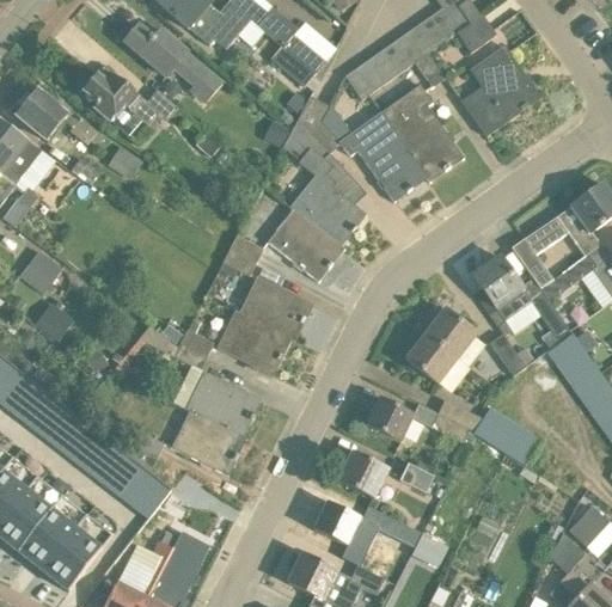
[(219,11),(209,2),(206,0),(158,0),(157,2),(188,29),(189,26),(209,44),(215,38),(226,49),(250,19),(227,0),(219,11)]
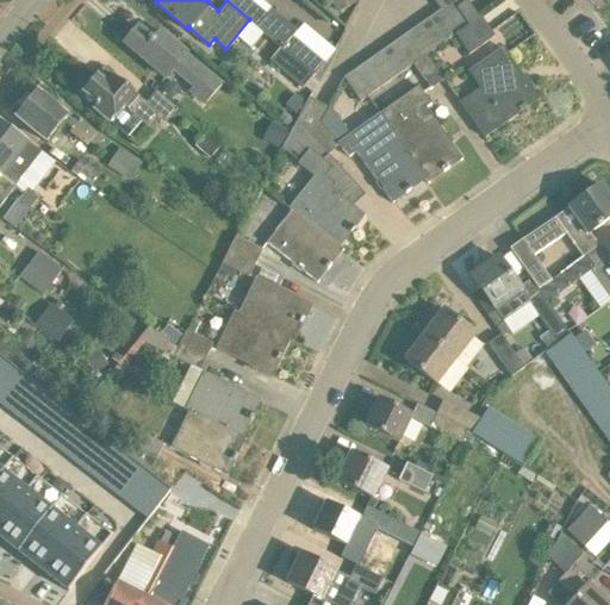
[(226,0),(249,19),(280,45),(312,73),(325,58),(294,31),(297,27),(271,6),(267,11),(253,0),(226,0)]
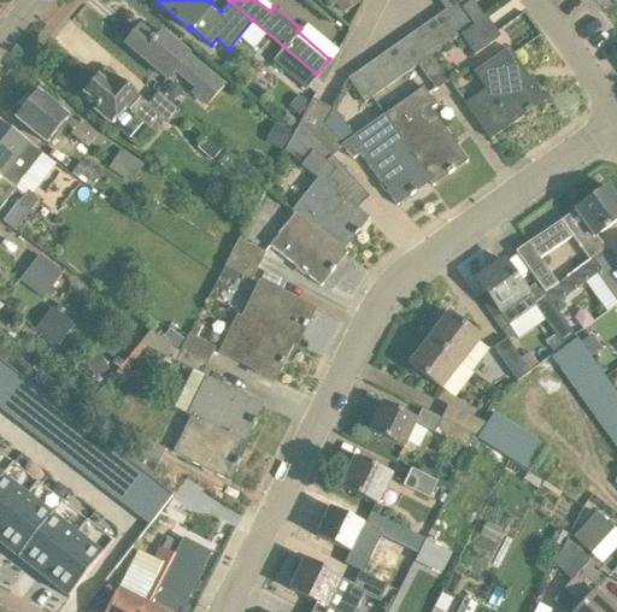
[(441,0),(445,6),(450,13),(460,5),(466,0),(441,0)]
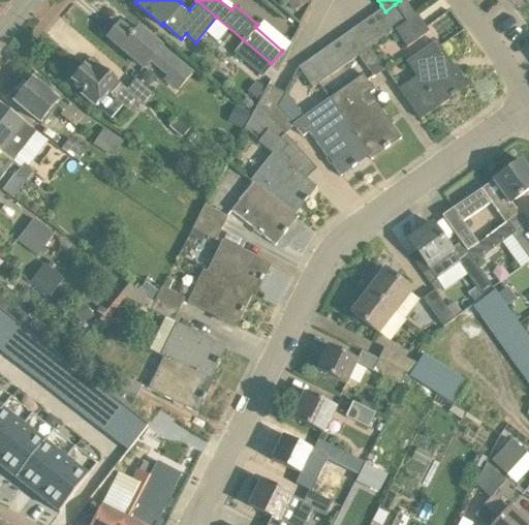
[(414,12),(406,0),(400,0),(395,4),(406,19),(414,12)]
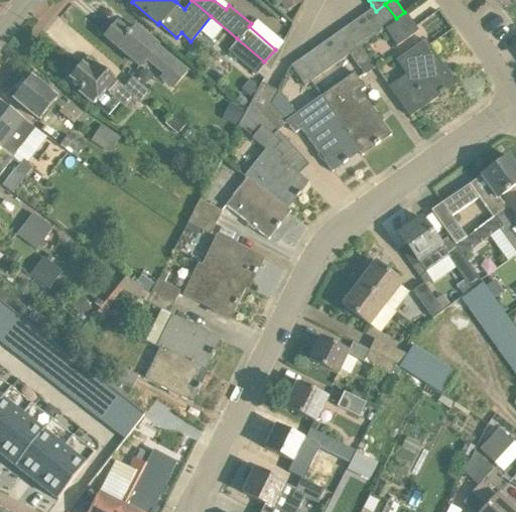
[(372,5),(371,7),(361,14),(375,34),(385,27),(384,26),(396,18),(385,4),(376,11),(372,5)]
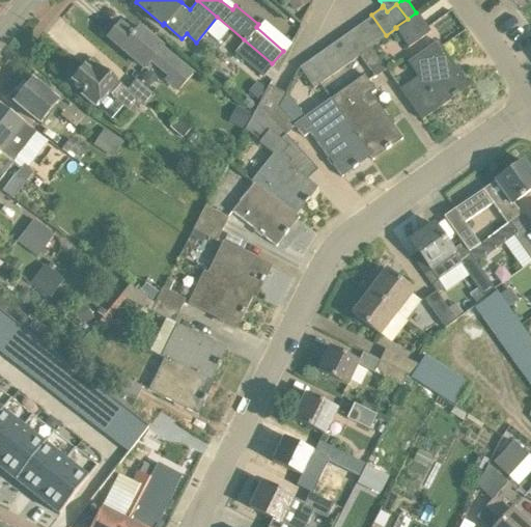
[(396,28),(408,45),(430,29),(418,11),(416,12),(408,19),(395,27),(396,28)]
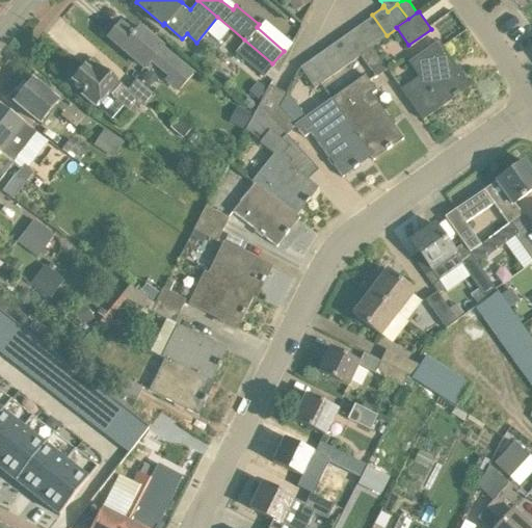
[(387,35),(372,15),(362,22),(376,43),(387,35)]
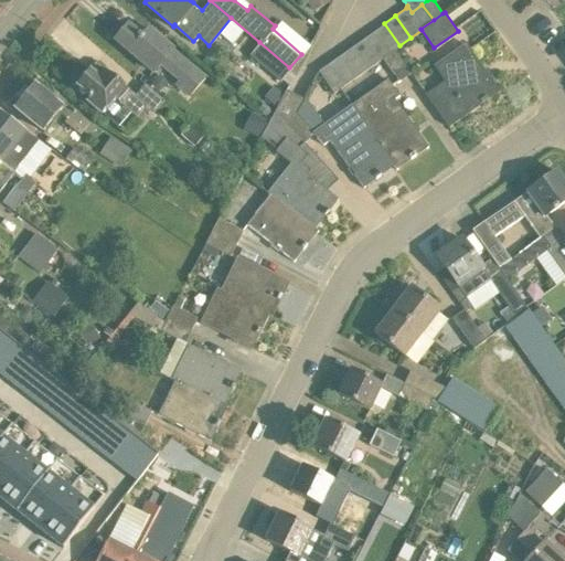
[(115,38),(152,70),(159,62),(177,78),(174,83),(189,95),(206,75),(172,46),(171,48),(148,28),(141,34),(127,23),(115,38)]
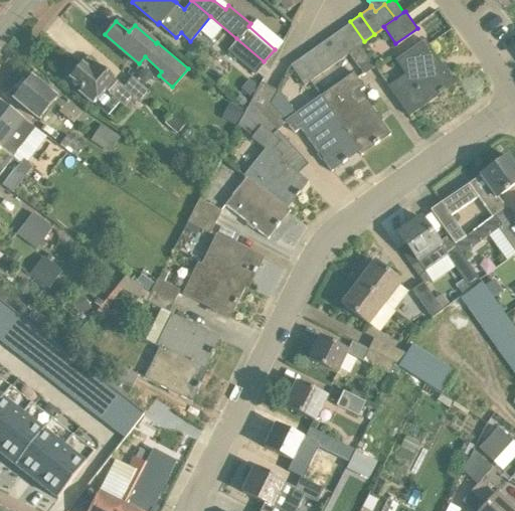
[(364,41),(350,21),(340,28),(354,48),(360,43),(364,41)]
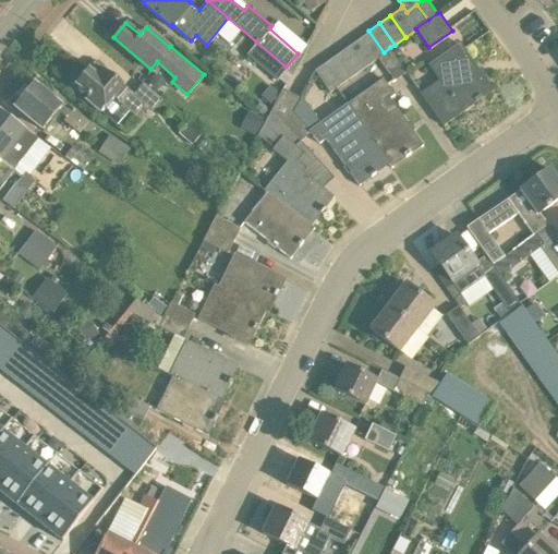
[(384,52),(368,31),(358,38),(373,60),(378,56),(384,52)]
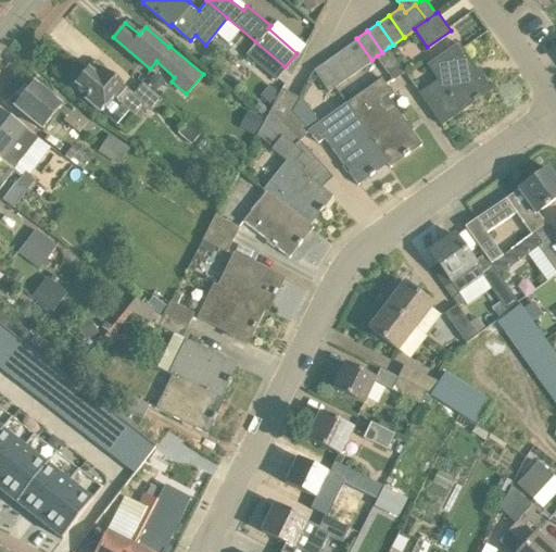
[(356,38),(345,46),(361,67),(371,60),(356,38)]
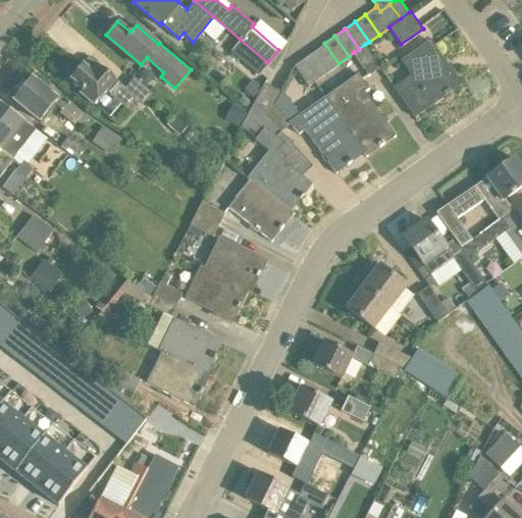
[(394,85),(415,115),(461,83),(430,38),(401,59),(411,73),(394,85)]
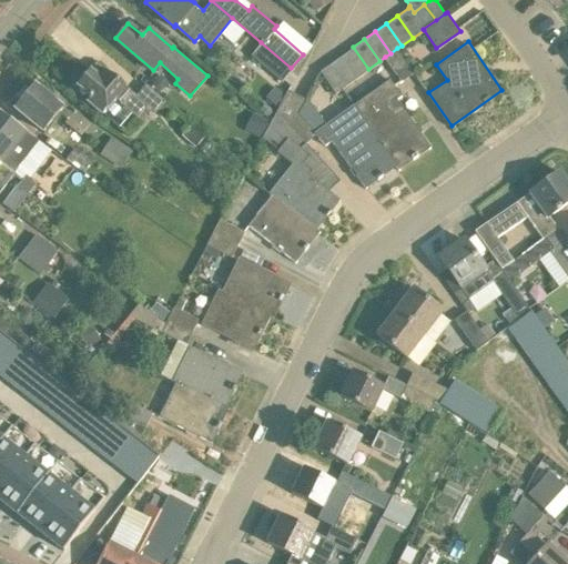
[(291,68),(261,42),(251,54),(282,79),(291,68)]
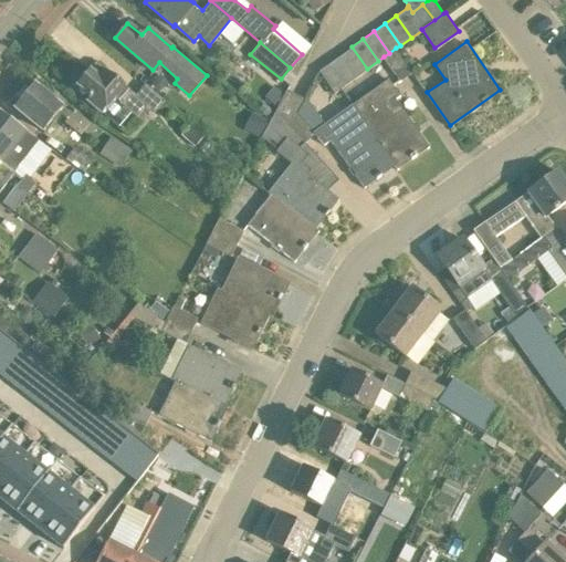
[(367,69),(352,47),(341,54),(356,75),(367,69)]
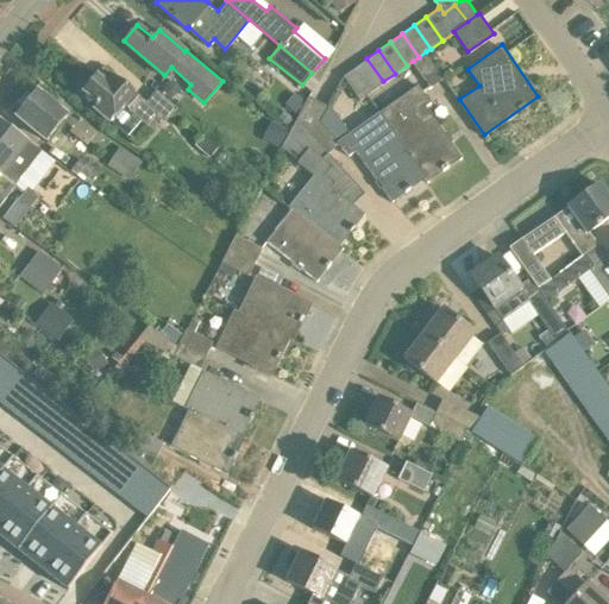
[(443,76),(426,51),(419,57),(413,61),(429,86),(443,76)]
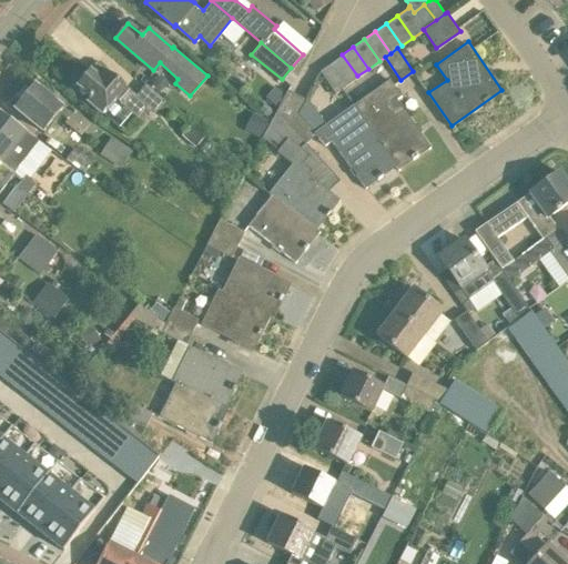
[(342,54),(331,62),(346,83),(357,76),(342,54)]
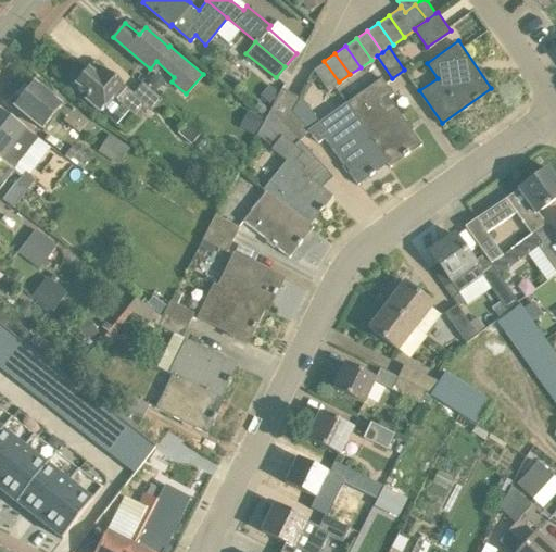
[(84,89),(87,92),(86,96),(99,108),(116,123),(128,108),(134,112),(140,104),(146,109),(148,105),(151,109),(161,98),(141,82),(131,93),(95,61),(75,83),(77,84),(77,87),(80,90),(84,89)]
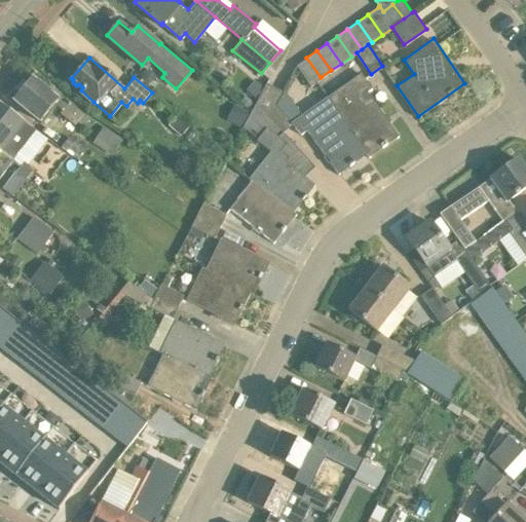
[(296,65),(310,84),(321,77),(306,58),(296,65)]
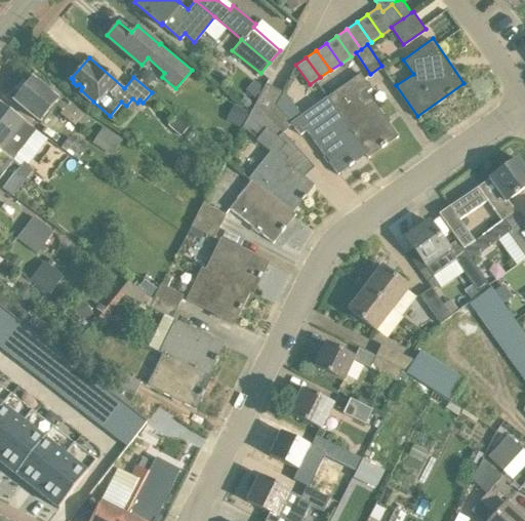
[(398,134),(366,90),(371,87),(360,71),(326,95),(366,153),(368,156),(398,134)]
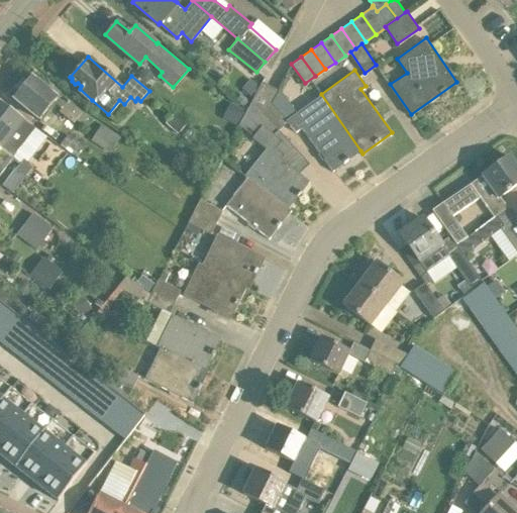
[(13,96),(38,117),(54,100),(62,107),(59,110),(73,121),(76,118),(83,123),(88,116),(82,110),(49,84),(46,88),(30,75),(22,85),(19,85),(15,90),(16,92),(13,96)]
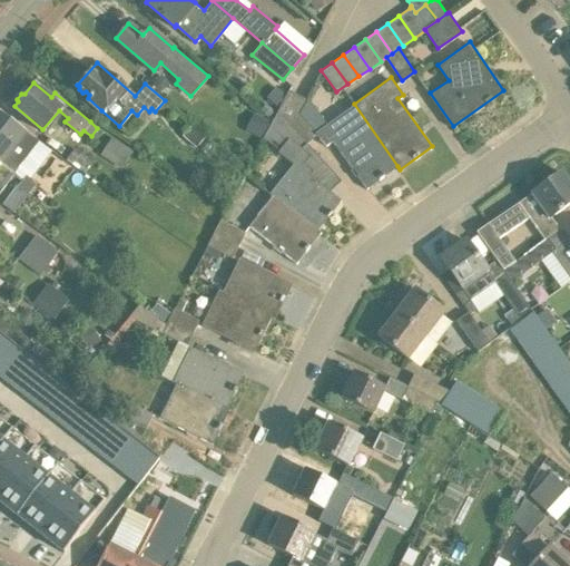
[(276,85),(267,96),(277,103),(285,93),(276,85)]
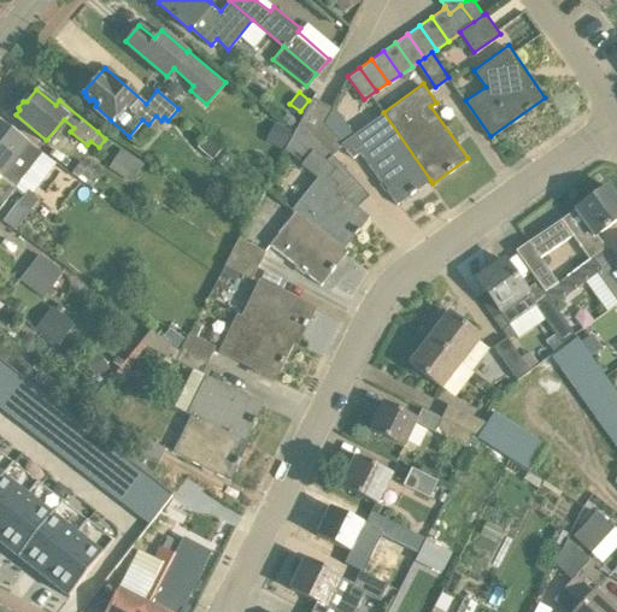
[(341,142),(342,141),(323,121),(331,106),(315,96),(312,95),(298,119),(331,154),(342,145),(341,142)]
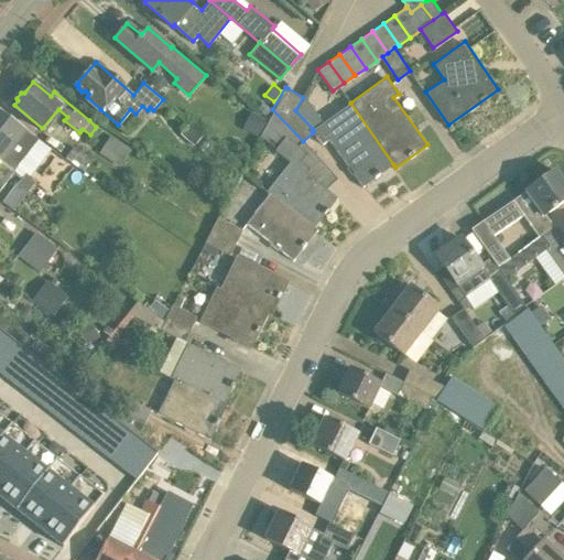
[(350,103),(313,129),(312,130),(313,132),(323,142),(328,138),(362,185),(393,164),(350,103)]
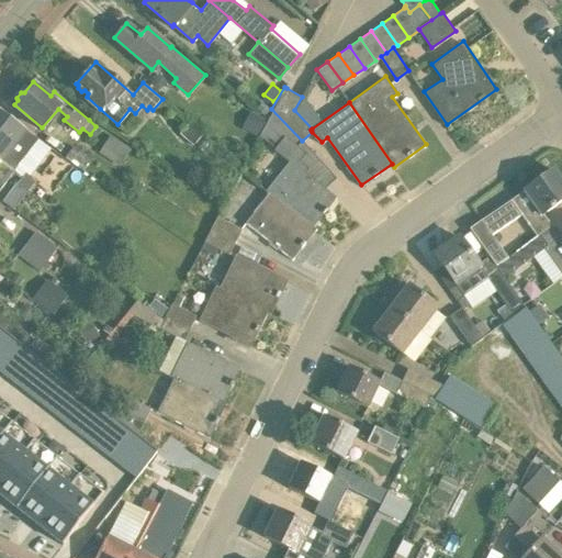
[(38,137),(24,127),(0,109),(0,160),(13,170),(38,137)]
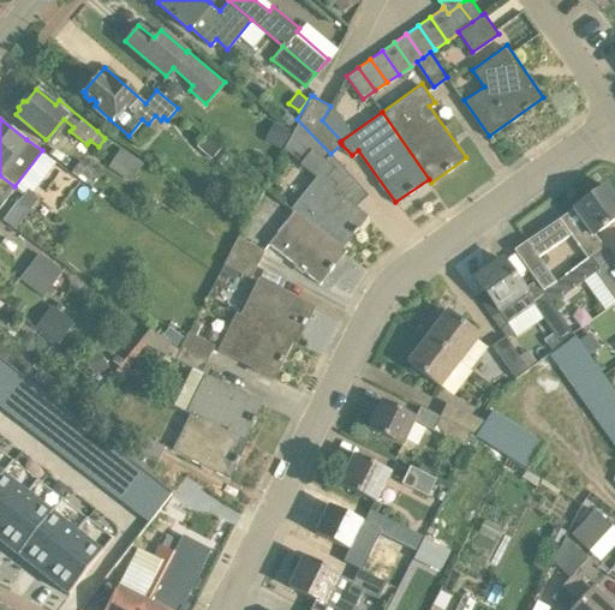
[(292,208),(293,209),(342,246),(368,214),(356,204),(368,193),(351,174),(330,154),(297,119),(285,141),(286,142),(284,147),(302,160),(300,162),(317,175),(292,208)]
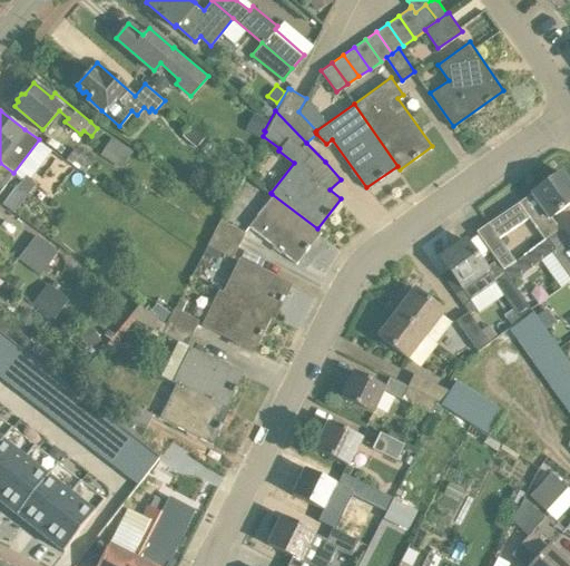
[(269,118),(259,113),(252,129),(262,134),(268,120),(269,118)]
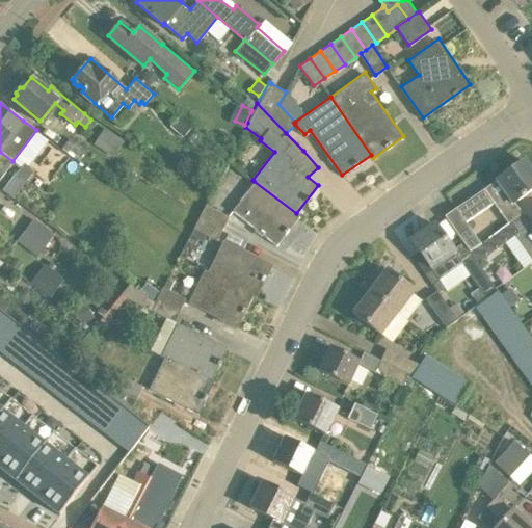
[(191,126),(179,115),(170,125),(183,136),(191,126)]
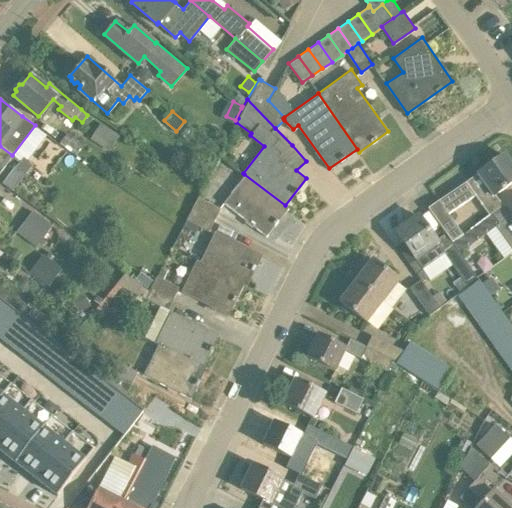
[(109,149),(120,133),(100,121),(89,137),(109,149)]
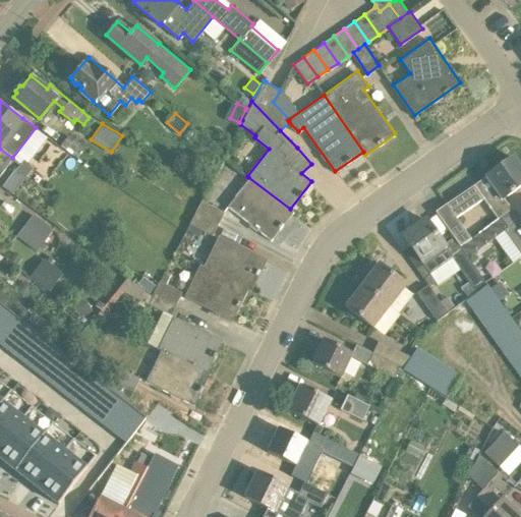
[(60,144),(62,146),(69,151),(78,157),(81,151),(80,151),(84,145),(67,133),(60,144)]
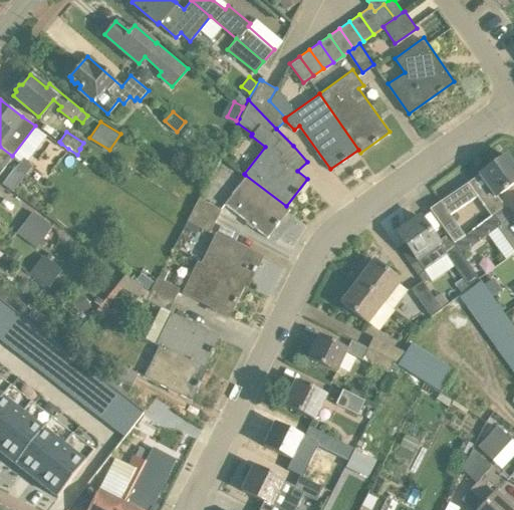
[(0,172),(12,156),(0,147),(0,172)]
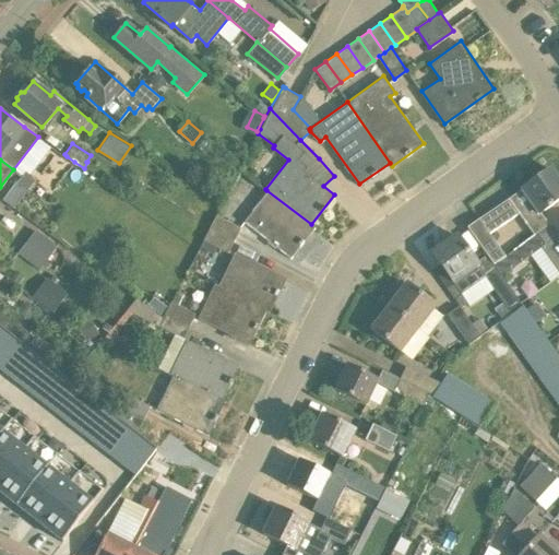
[(520,188),(467,225),(494,262),(506,255),(489,232),(519,211),(525,221),(540,211),(558,197),(558,178),(550,166),(520,188)]
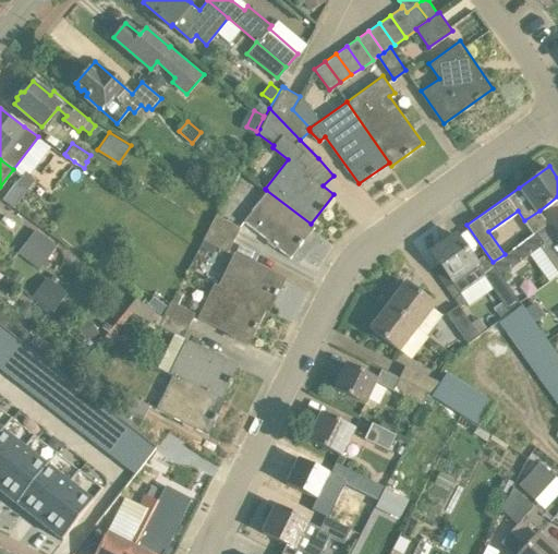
[(35,177),(25,168),(15,181),(25,190),(35,177)]
